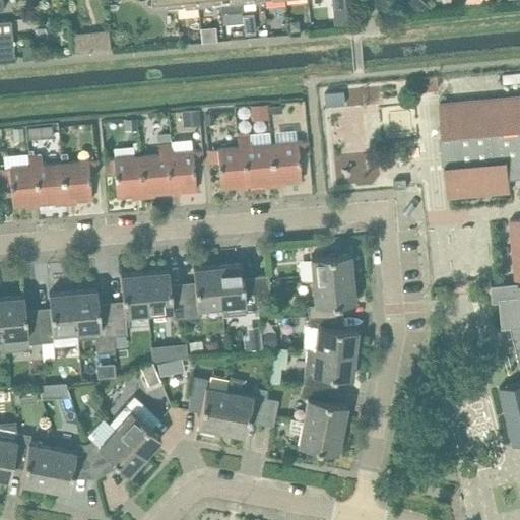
[(150,0),(151,10),(177,7),(175,0),(150,0)]
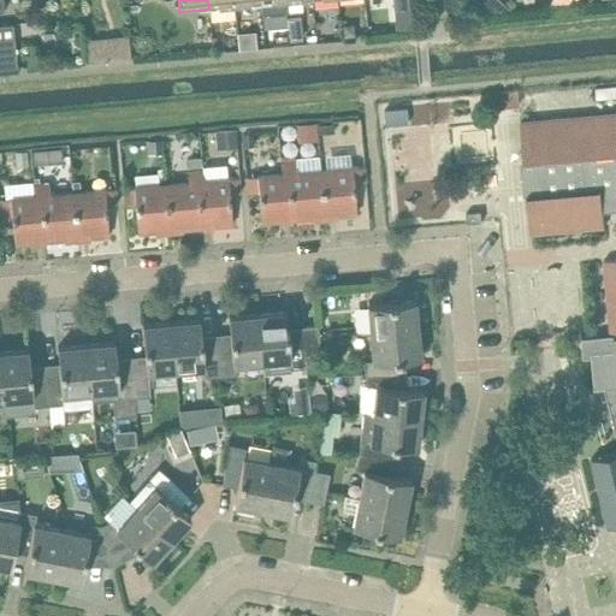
[(286,12),(286,3),(285,0),(259,0),(260,5),(261,4),(262,15),(286,12)]
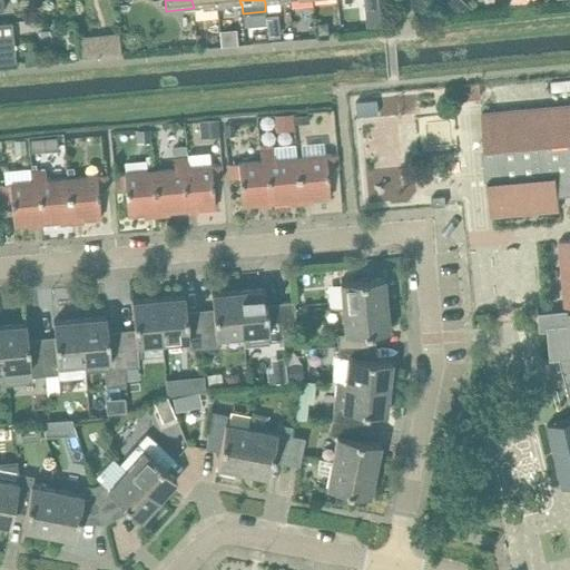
[(364,0),(365,10),(379,9),(376,0),(364,0)]
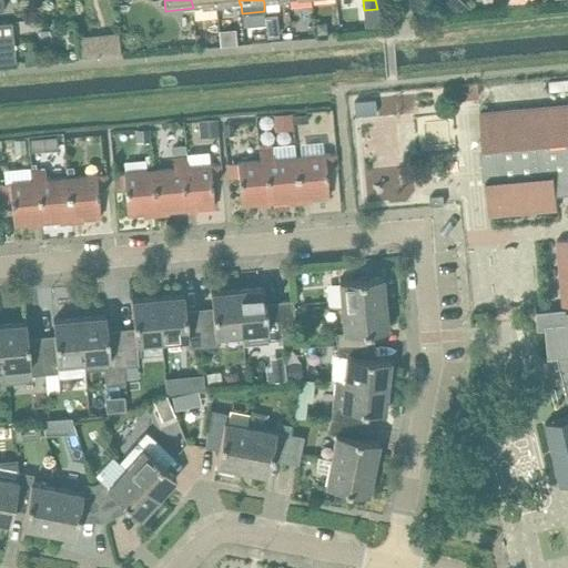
[(459,0),(446,0),(443,3),(452,12),(469,9),(459,0)]
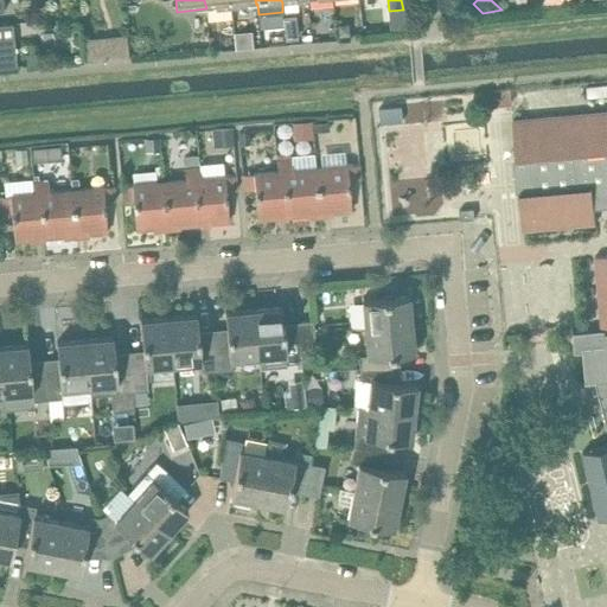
[(0,25),(0,66),(17,66),(12,24),(0,25)]
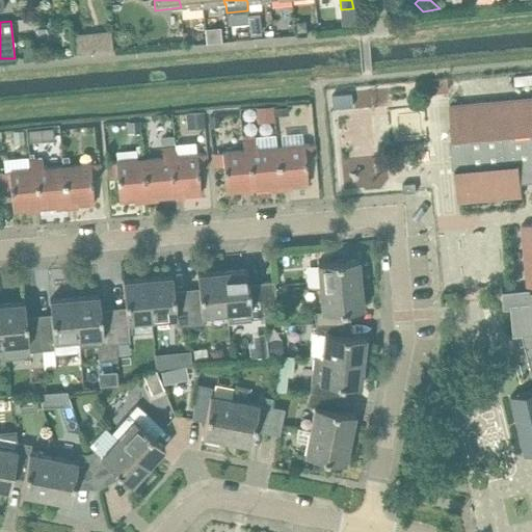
[(306,21),(295,22),(296,31),(307,30),(306,21)]
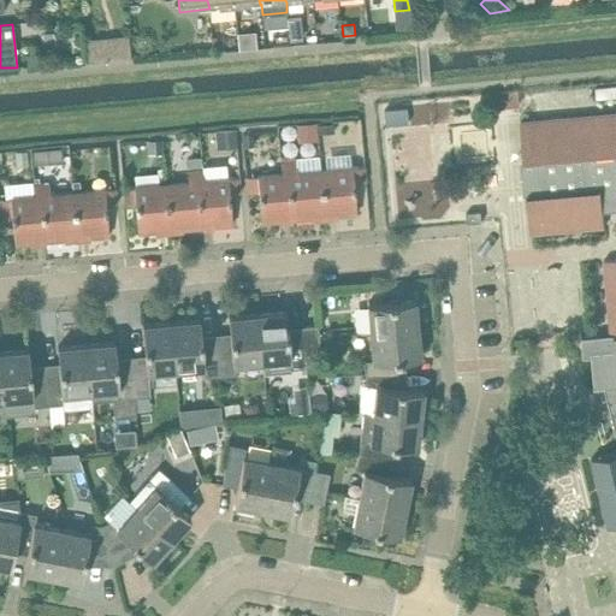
[(301,31),(289,33),(290,41),(290,45),(302,43),(302,40),(301,31)]
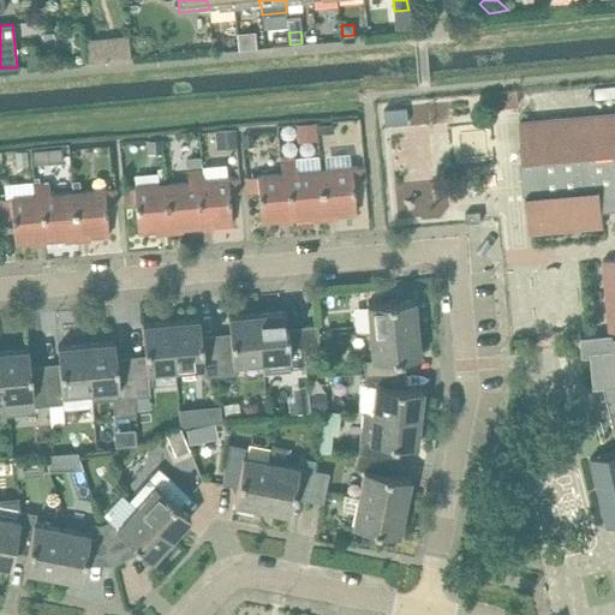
[(132,40),(115,41),(117,57),(119,57),(133,55),(132,40)]
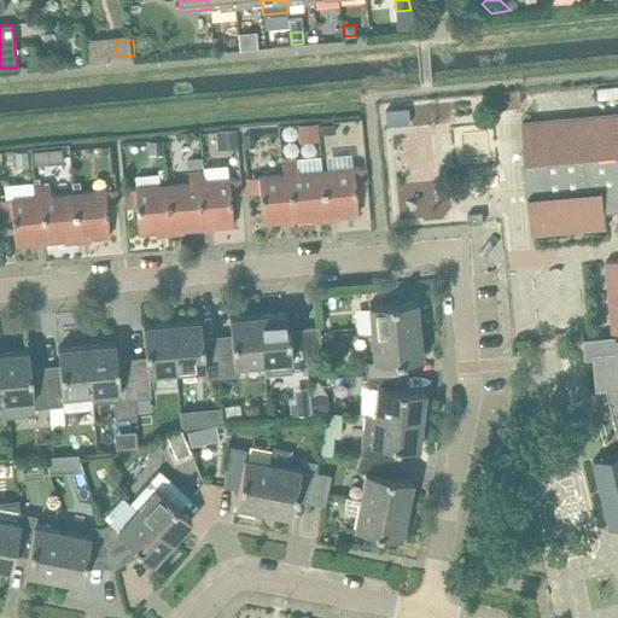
[(617,86),(596,88),(598,100),(617,98),(617,86)]
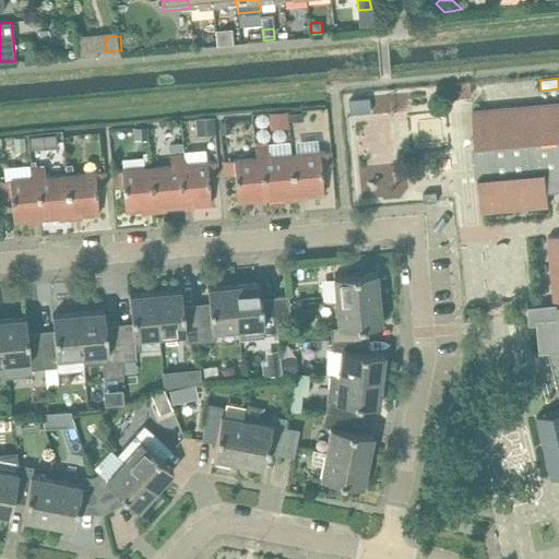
[(369,97),(348,98),(349,114),(370,113),(369,97)]
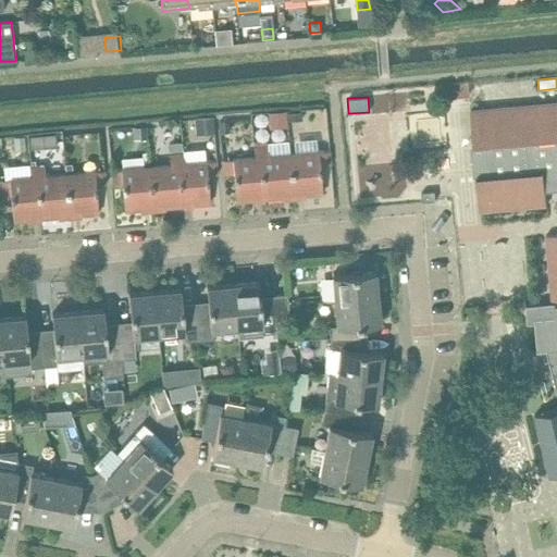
[(553,302),(556,301),(556,101),(470,110),(480,211),(546,206),(545,188),(556,186),(556,234),(546,235),(553,302)]
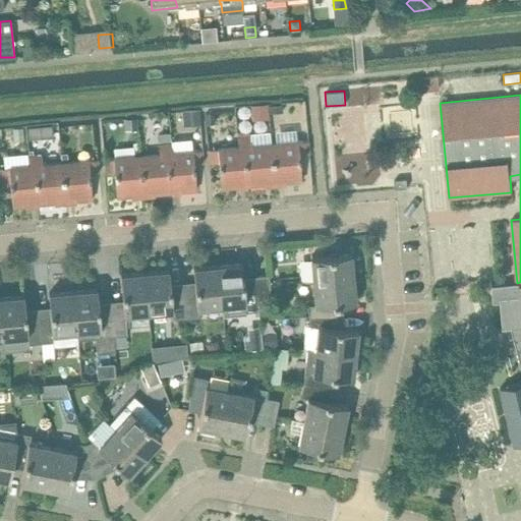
[(269,119),(268,104),(250,106),(252,120),(269,119)]
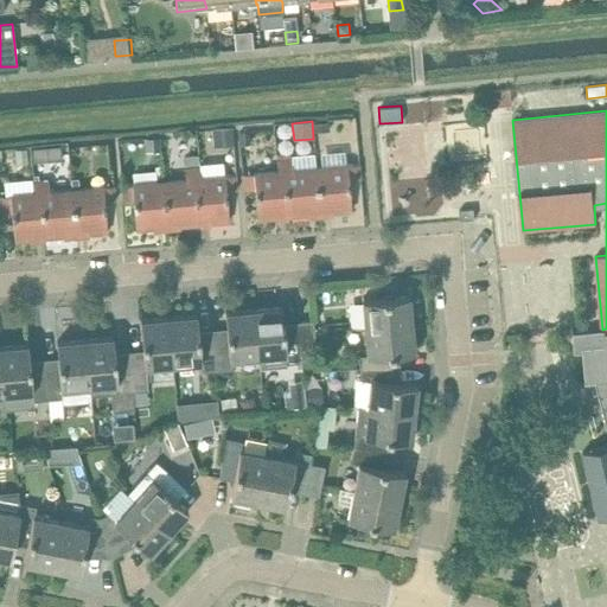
[(315,132),(330,131),(328,122),(314,123),(315,132)]
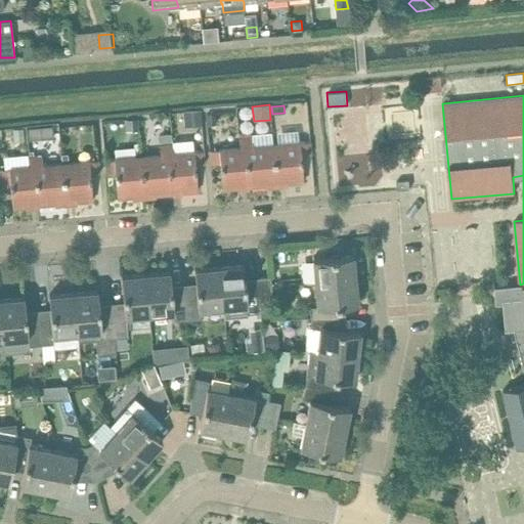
[(202,126),(201,111),(183,112),(184,128),(202,126)]
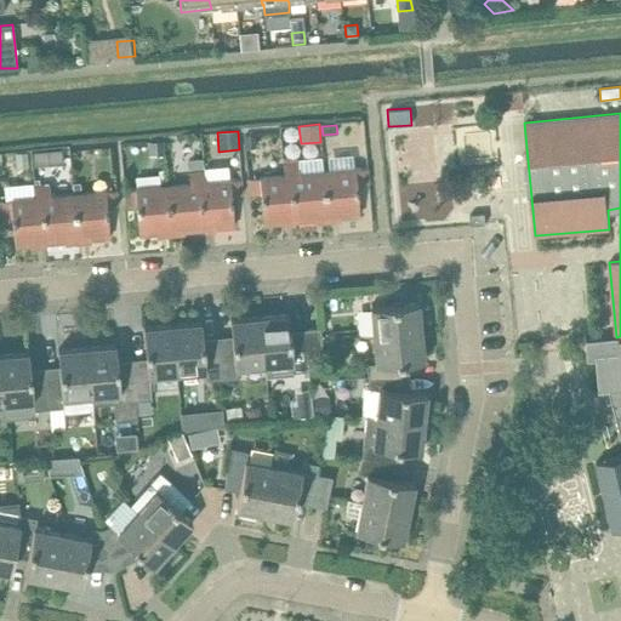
[(245,148),(265,147),(263,134),(244,135),(245,148)]
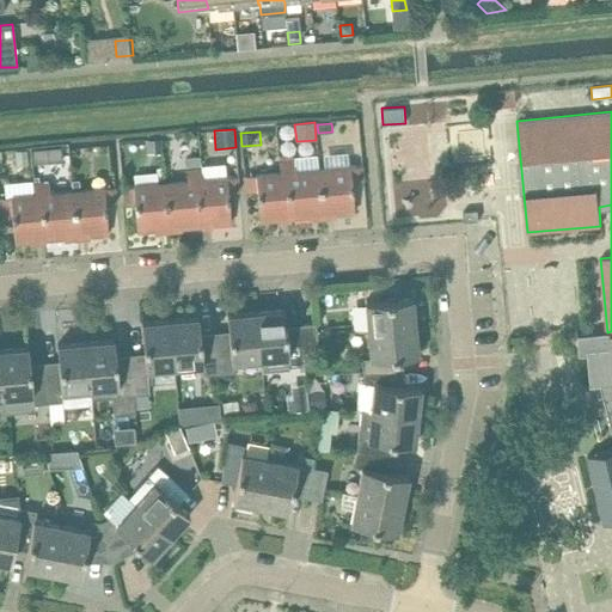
[(146,141),(147,153),(163,152),(161,139),(146,141)]
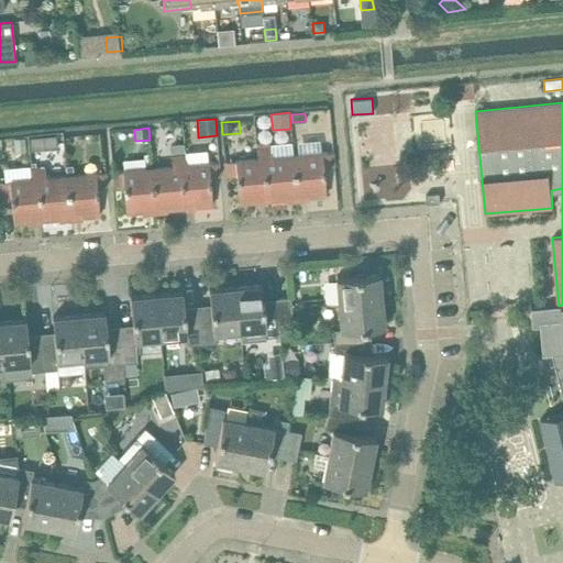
[(25,150),(24,135),(12,136),(14,151),(25,150)]
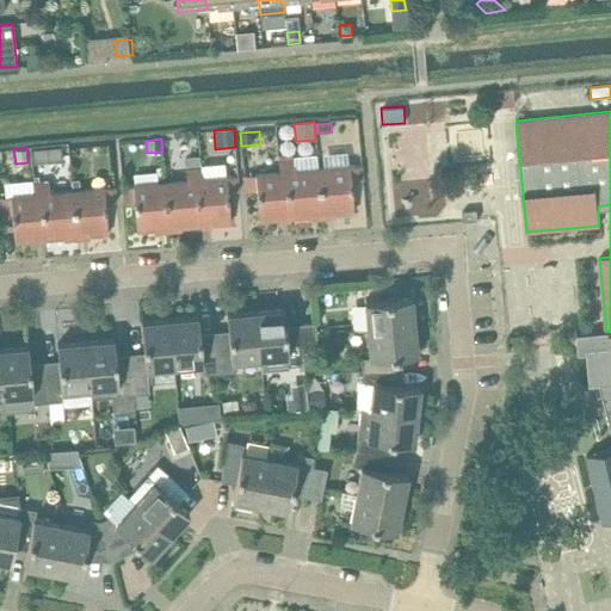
[(60,147),(45,148),(47,161),(61,161),(60,147)]
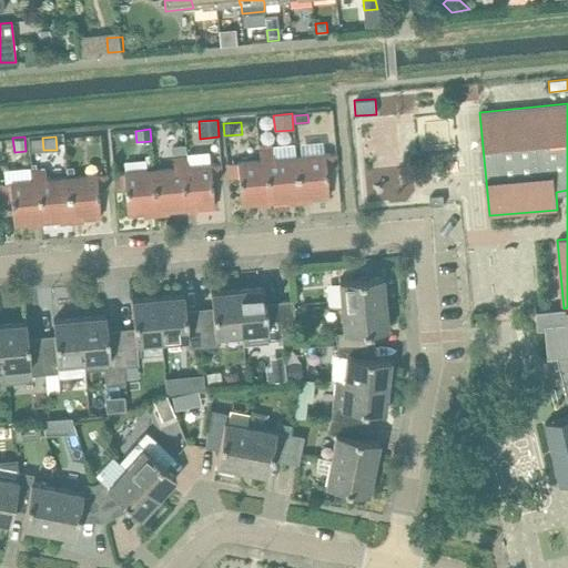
[(417,165),(416,144),(368,145),(368,166),(417,165)]
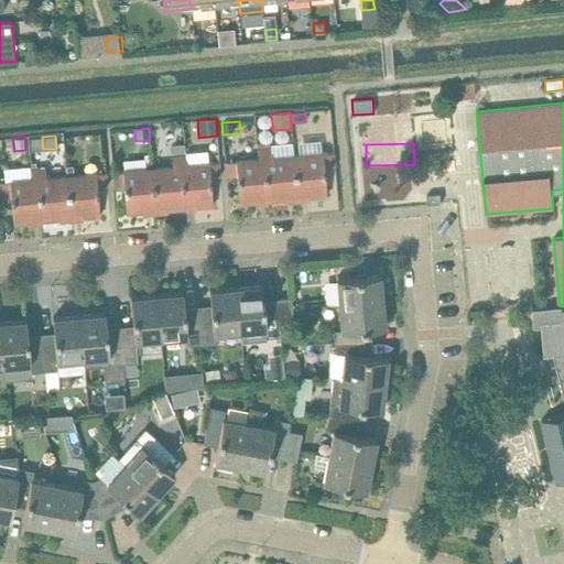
[(184,145),(173,147),(174,156),(179,156),(185,155),(185,153),(184,145)]
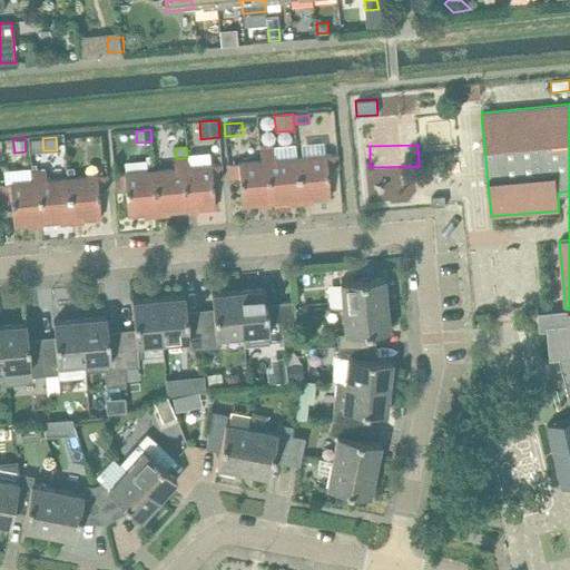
[(271,203),(266,149),(259,150),(261,161),(227,164),(228,178),(239,177),(242,206),(271,203)]
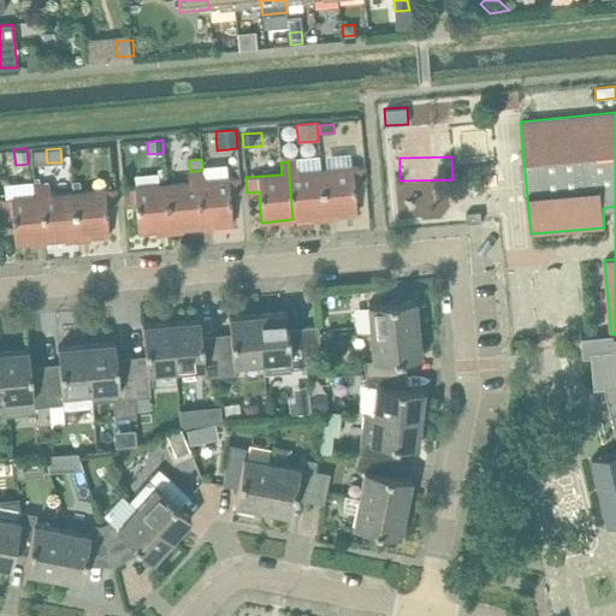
[(288,161),(292,219),(325,217),(320,171),(296,173),(296,161),(288,161)]
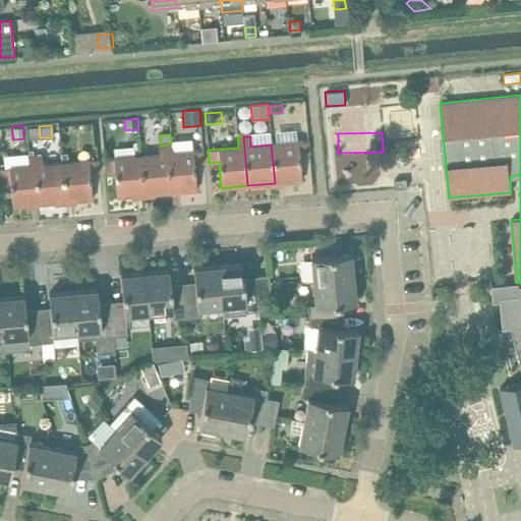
[(307,140),(271,145),(275,183),(301,181),(299,155),(309,154),(307,140)]
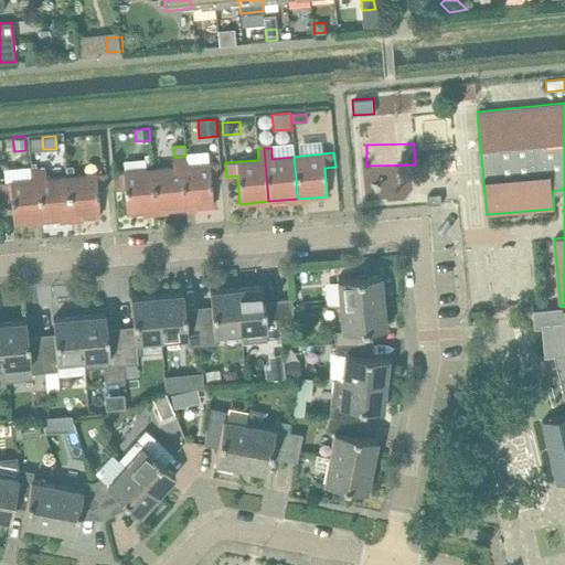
[(185,156),(179,157),(184,209),(213,206),(211,178),(221,177),(220,163),(187,166),(185,156)]
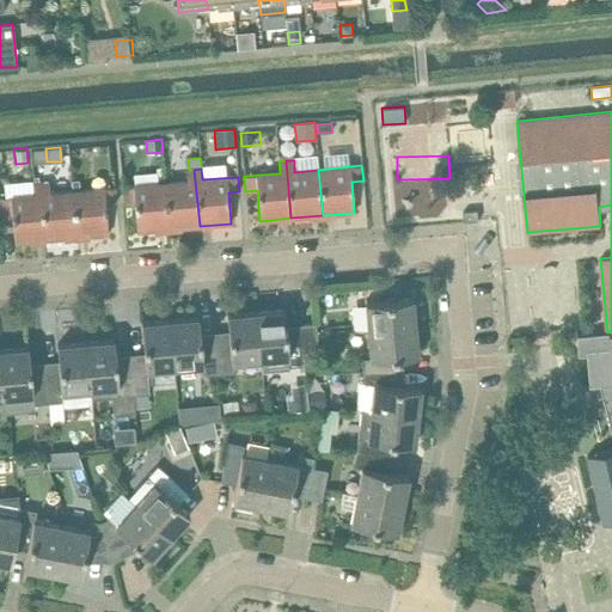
[(169,228),(200,226),(194,170),(189,170),(187,170),(187,181),(164,183),(169,228)]
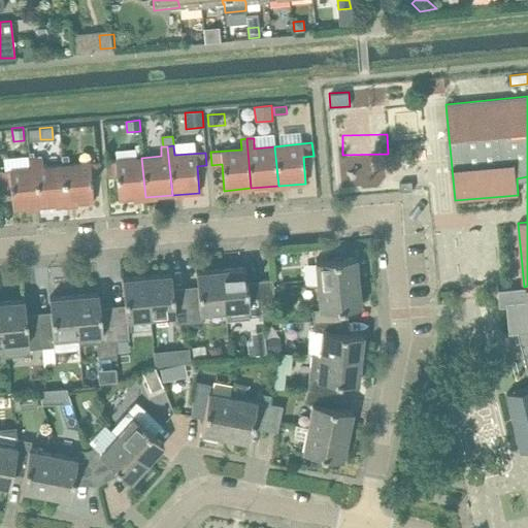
[(39,207),(66,204),(63,165),(42,166),(41,157),(35,158),(39,207)]
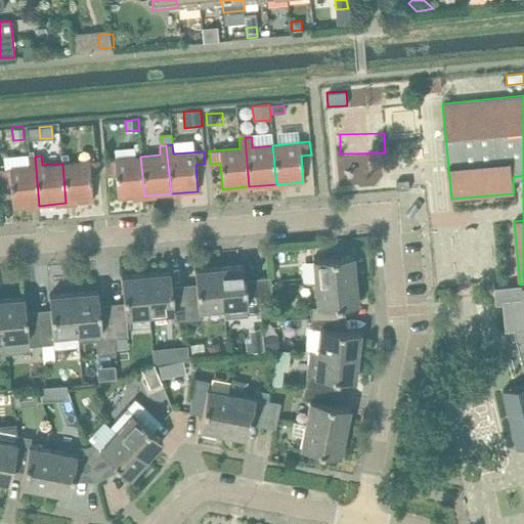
[(39,206),(35,157),(29,157),(30,167),(0,169),(0,178),(1,192),(10,191),(12,208),(39,206)]
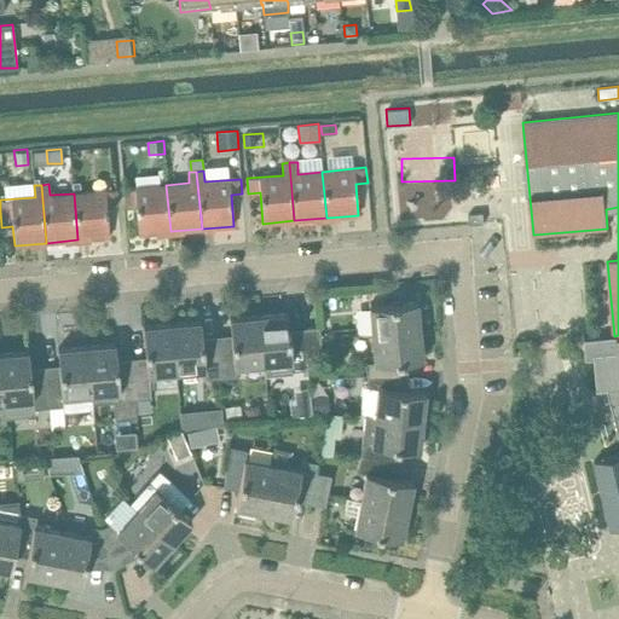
[(138,235),(171,231),(166,185),(123,189),(125,204),(136,203),(138,235)]
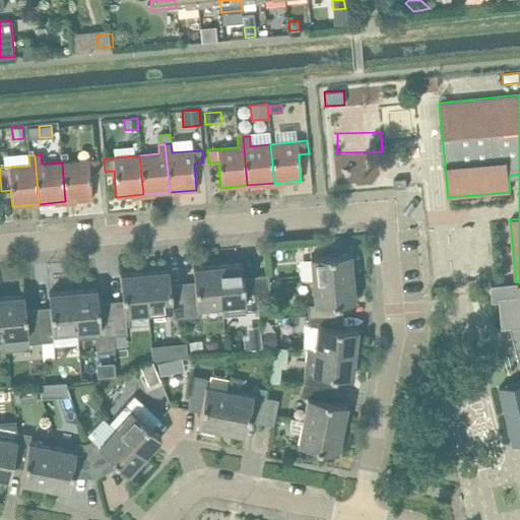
[(62,163),(65,201),(91,199),(89,173),(99,172),(98,159),(62,163)]
